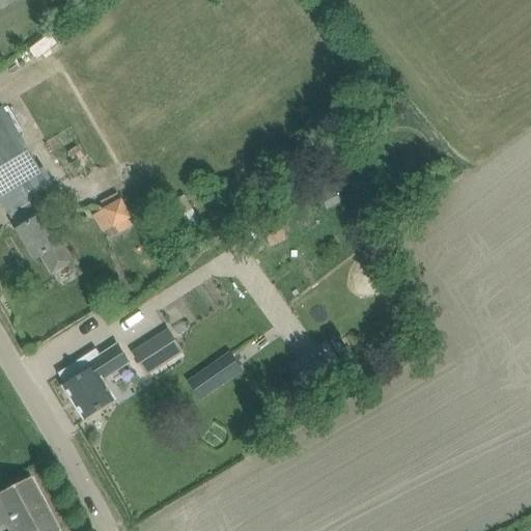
[(0,0),(0,9),(17,0),(0,0)]
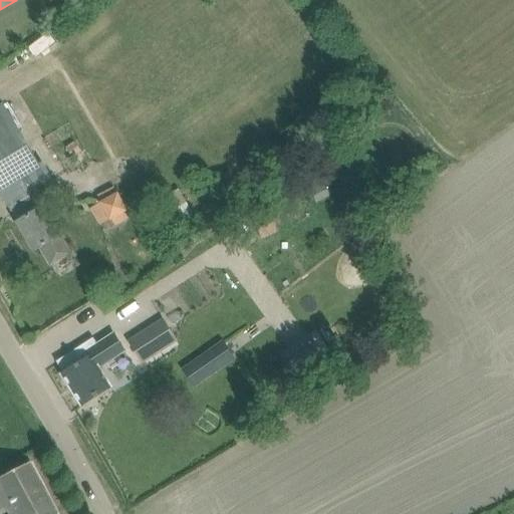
[(3,103),(0,104),(0,195),(8,208),(16,204),(24,218),(16,222),(34,252),(40,248),(50,264),(71,252),(61,235),(58,237),(39,205),(37,207),(30,195),(51,183),(3,103)]
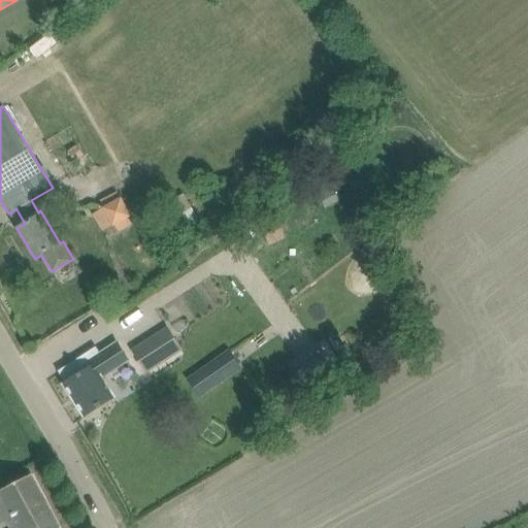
[(324,207),(339,201),(331,182),(317,188),(324,207)]
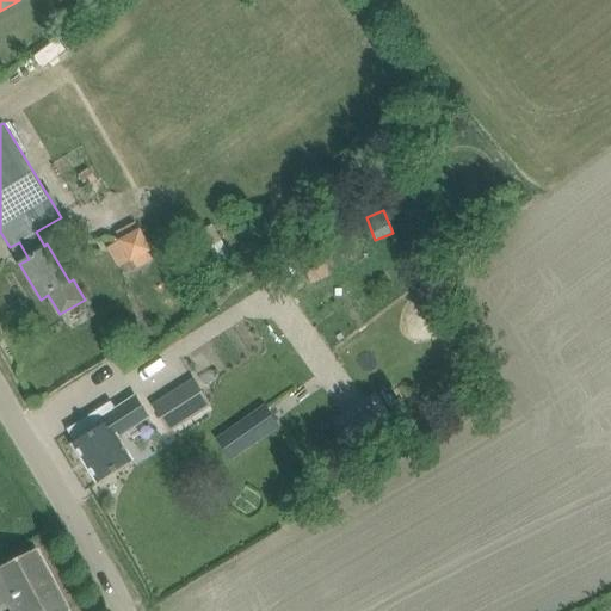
[(118,267),(134,261),(136,267),(156,259),(140,222),(117,232),(121,239),(107,244),(118,267)]
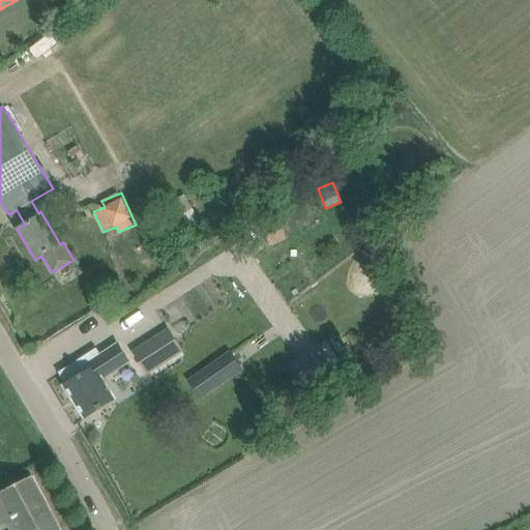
[(177,205),(165,212),(170,223),(183,214),(177,205)]
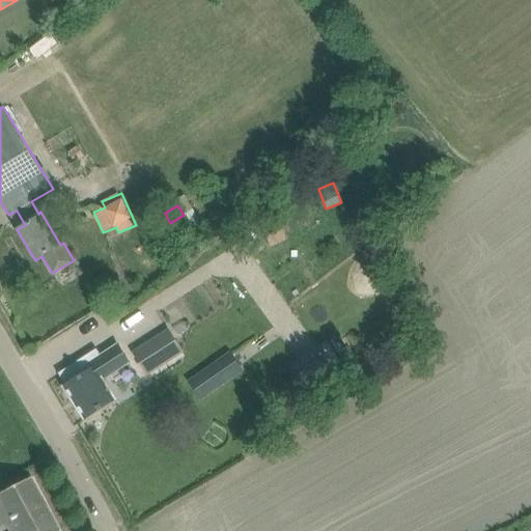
[(286,239),(282,229),(266,238),(270,247),(286,239)]
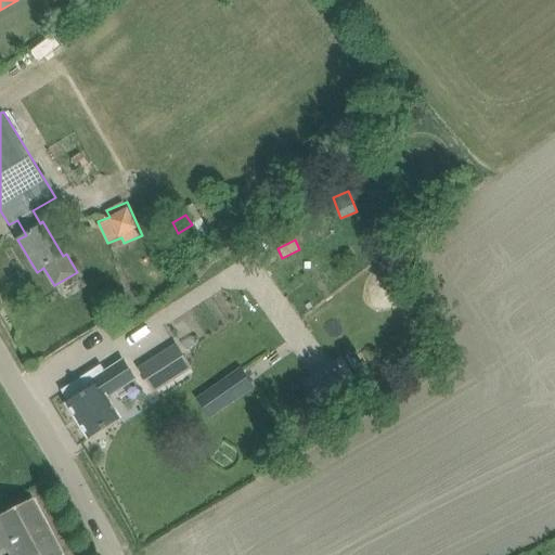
[(192,369),(176,344),(138,369),(153,394),(192,369)]
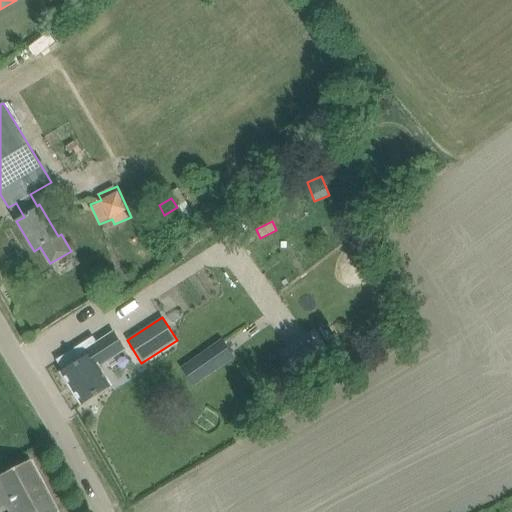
[(323,327),(279,348),(289,369),(333,348),(323,327)]
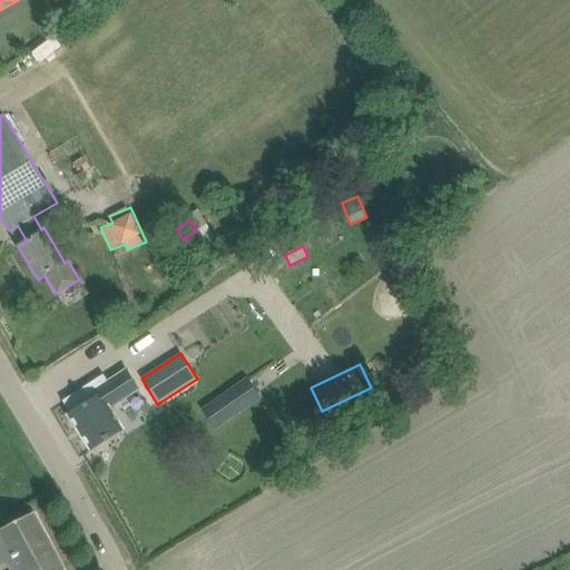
[(90,449),(109,438),(125,428),(110,405),(137,389),(125,371),(101,385),(99,381),(66,402),(72,413),(69,415),(90,449)]
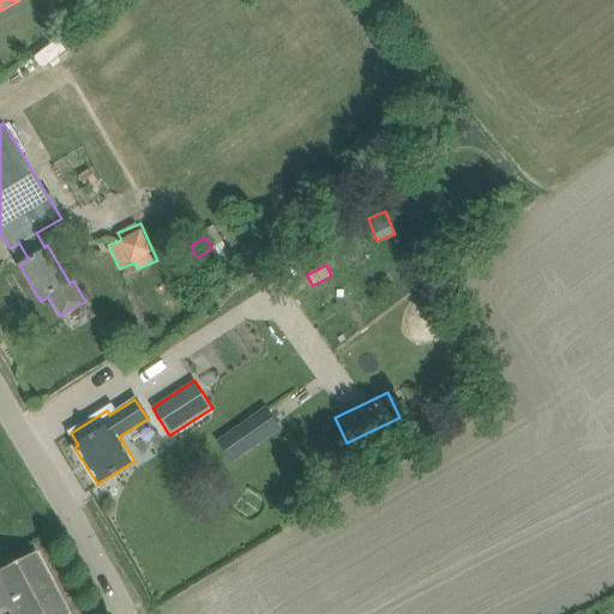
[(266,410),(235,432),(250,451),(280,429),(266,410)]
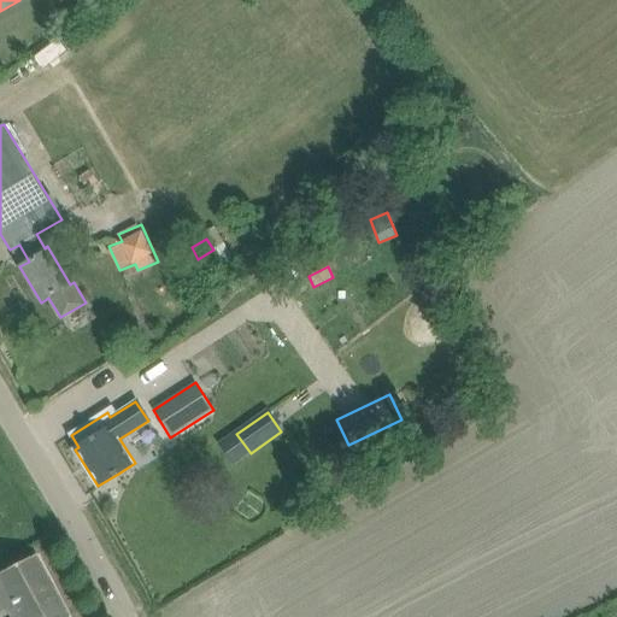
[(69,616),(36,554),(0,574),(0,610),(12,605),(18,616),(69,616)]
